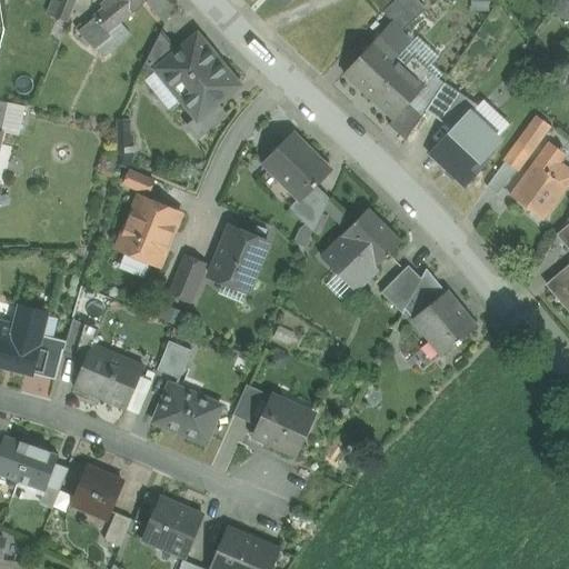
[(76,0),(61,0),(60,3),(55,1),(48,16),(58,20),(67,23),(76,0)]
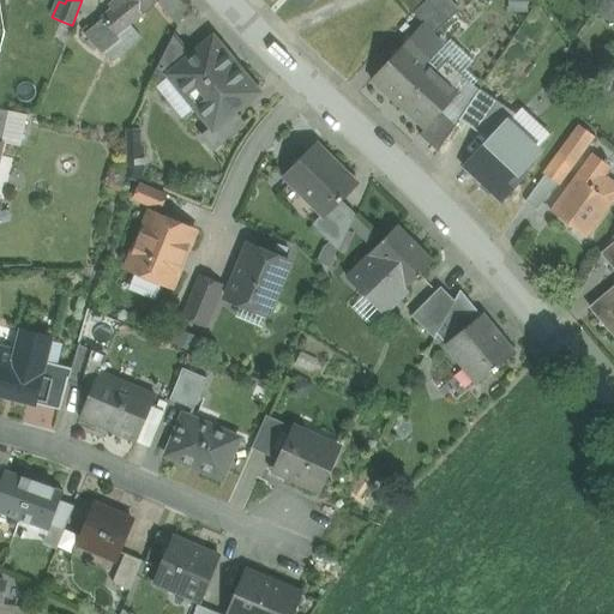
[(131,0),(118,0),(110,6),(114,11),(104,19),(119,36),(131,25),(144,14),(131,0)]
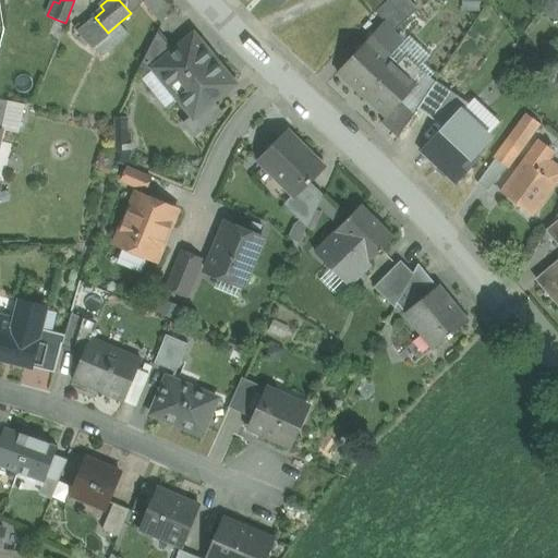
[(119,0),(131,13),(141,4),(145,0),(119,0)]
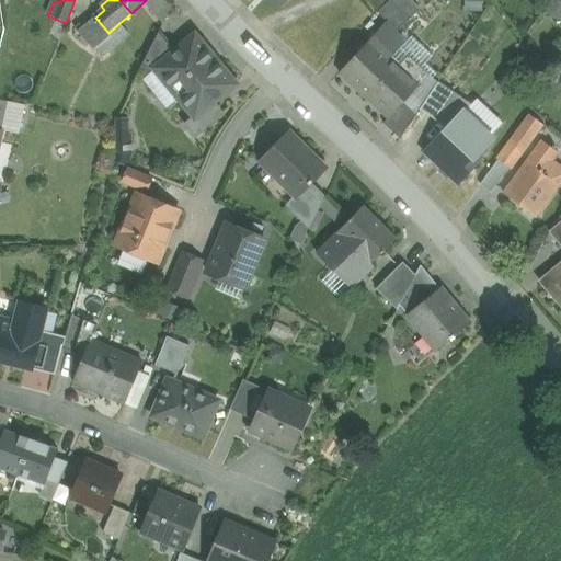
[(367,0),(378,12),(389,3),(386,0),(367,0)]
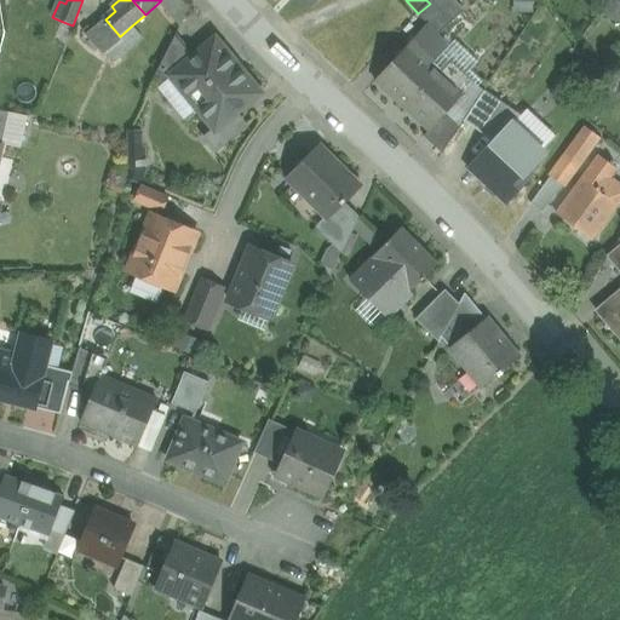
[(418,13),(418,15),(429,26),(438,34),(440,34),(465,10),(454,0),(432,0),(430,4),(418,13)]
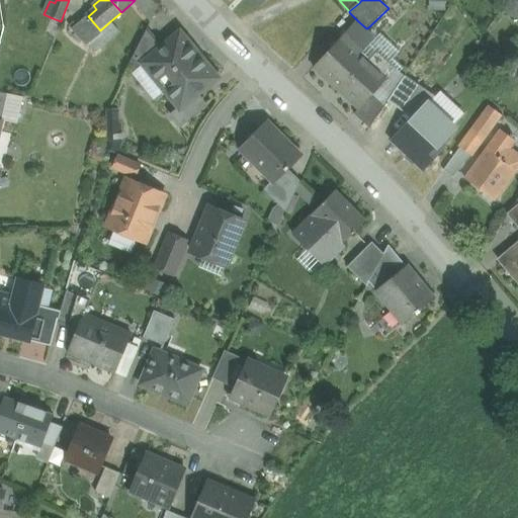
[(446,0),(434,0),(435,9),(447,9),(446,0)]
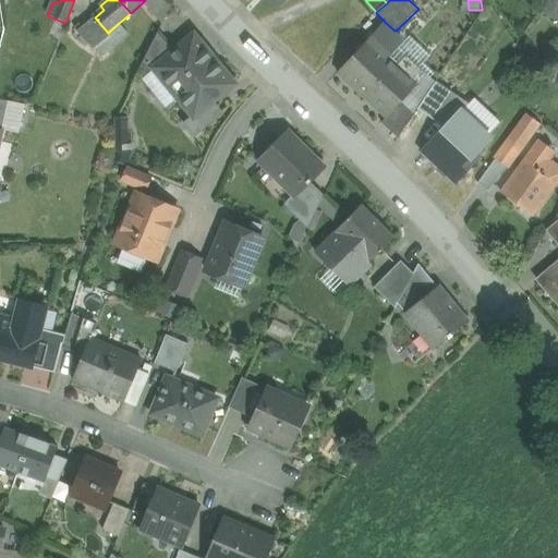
[(557,0),(549,0),(542,12),(555,23),(557,19),(557,0)]
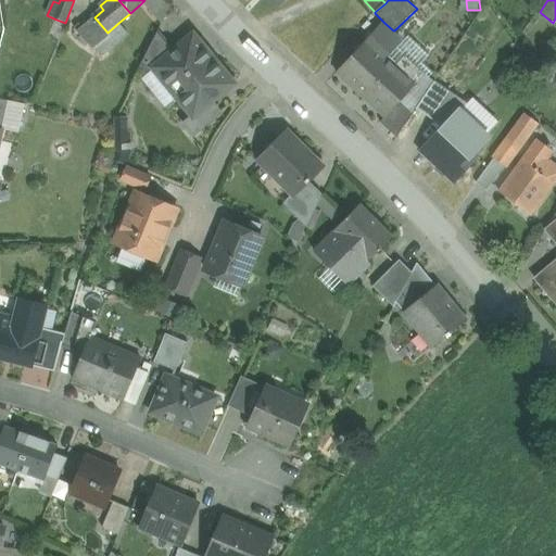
[(79,30),(95,49),(100,45),(110,36),(108,33),(95,17),(79,30)]
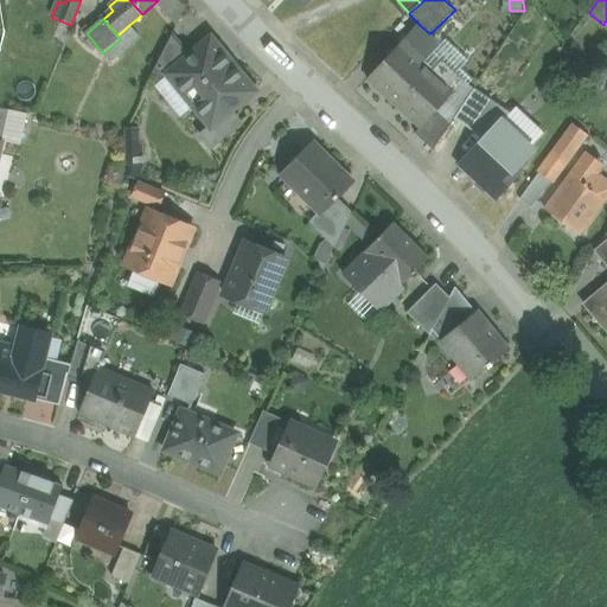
[(62,21),(52,43),(62,46),(71,25),(62,21)]
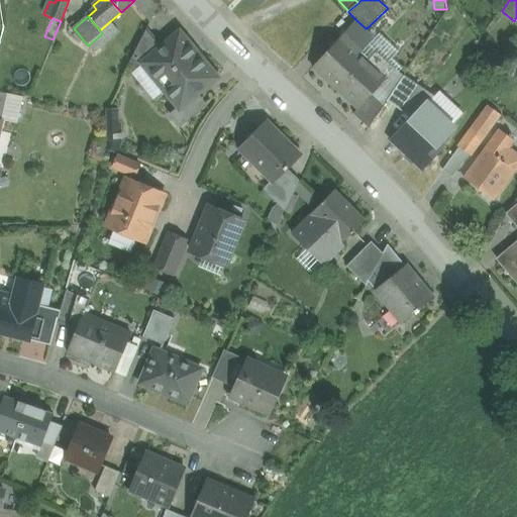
[(119,33),(110,21),(100,30),(102,33),(93,41),(100,49),(119,33)]
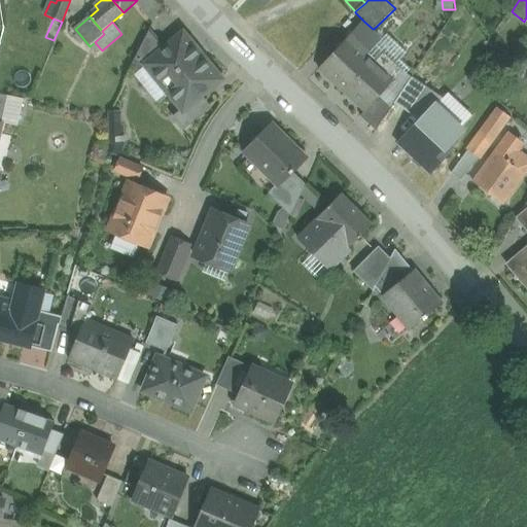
[(364,22),(350,37),(321,69),(365,111),(366,111),(380,96),(405,71),(384,53),(376,61),(369,55),(384,38),(374,29),(373,29),(364,22)]
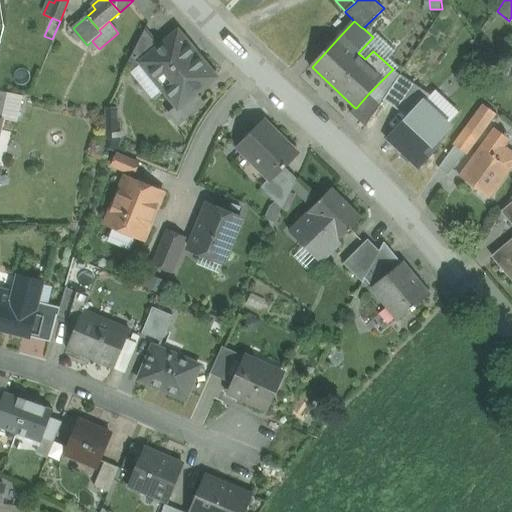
[(160,48),(145,30),(130,59),(137,68),(142,64),(141,63),(160,48)]
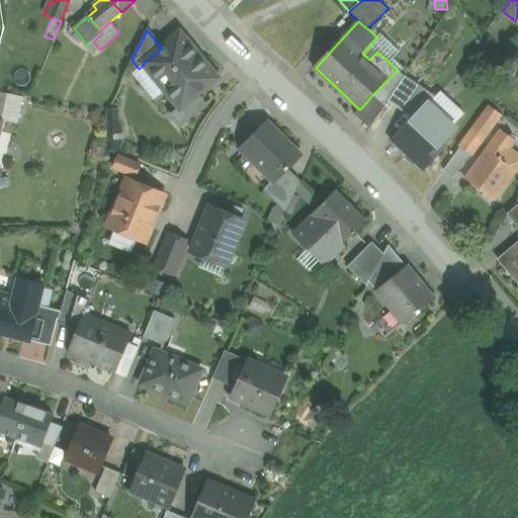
[(162,49),(143,64),(144,65),(166,92),(179,107),(180,109),(198,93),(218,78),(180,33),(162,49)]
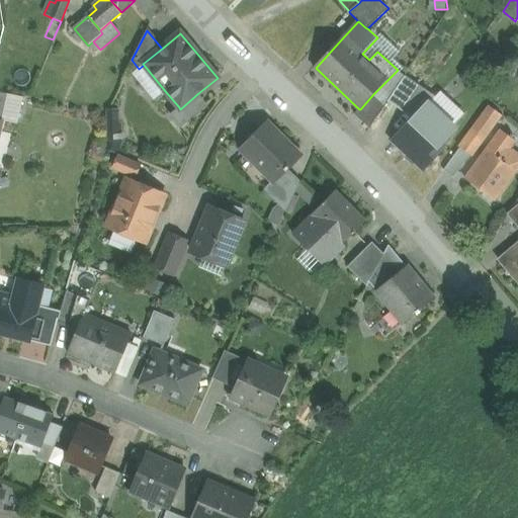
[(455,38),(445,38),(444,50),(454,50),(455,38)]
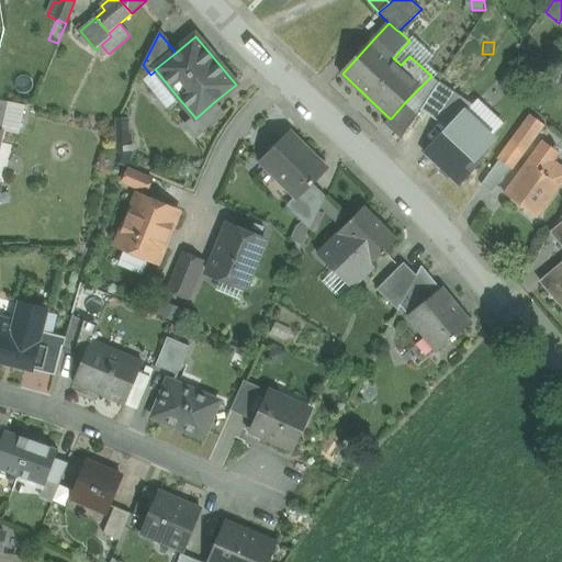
[(109,54),(101,45),(96,49),(103,58),(109,54)]
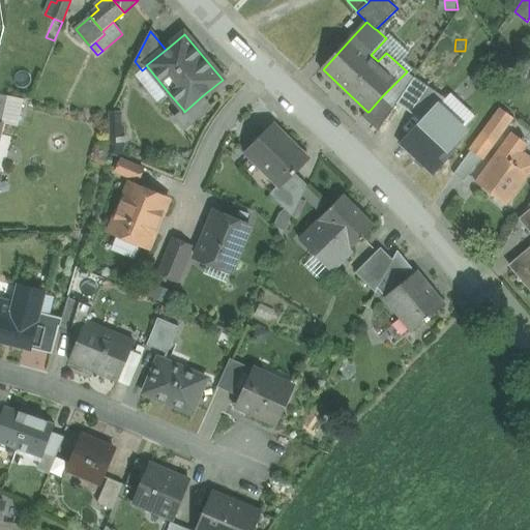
[(157,104),(170,94),(147,66),(142,70),(136,76),(157,104)]
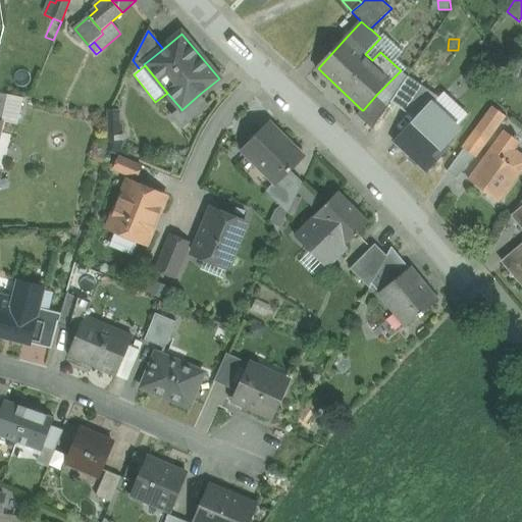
[(425,88),(408,76),(392,101),(408,112),(409,112),(425,88)]
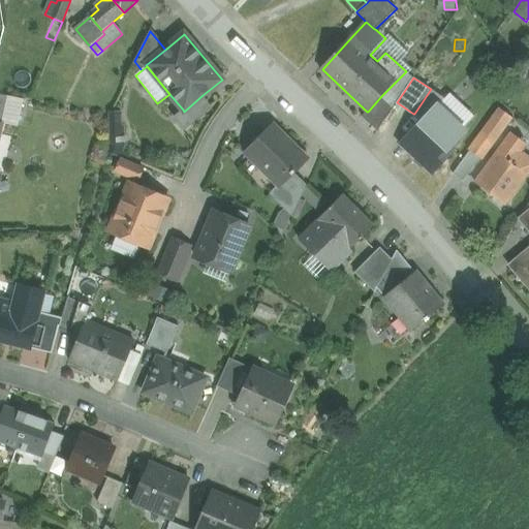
[(431,89),(414,114),(424,120),(440,95),(431,89)]
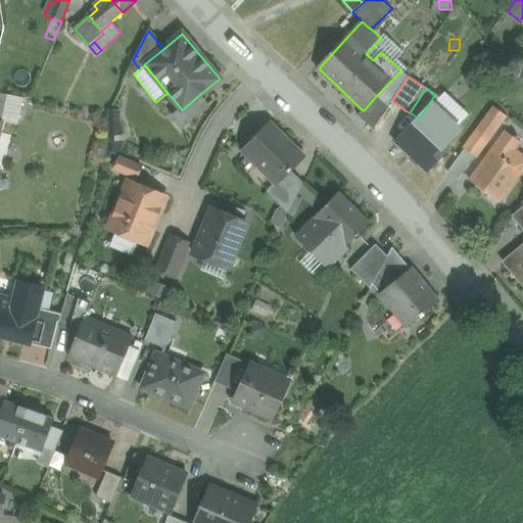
[(9,96),(0,94),(0,121),(3,123),(9,96)]
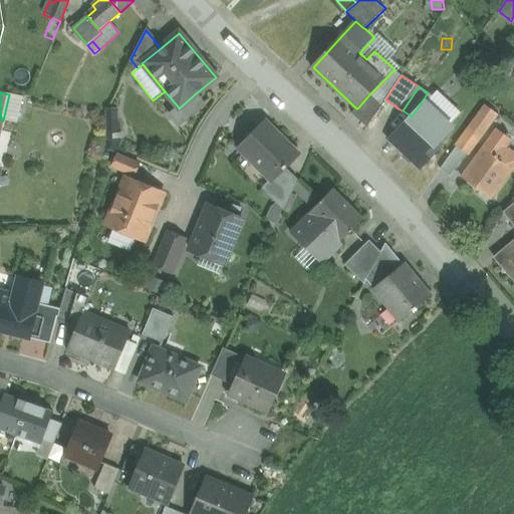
[(179,108),(178,106),(168,114),(179,129),(207,104),(197,92),(179,108)]
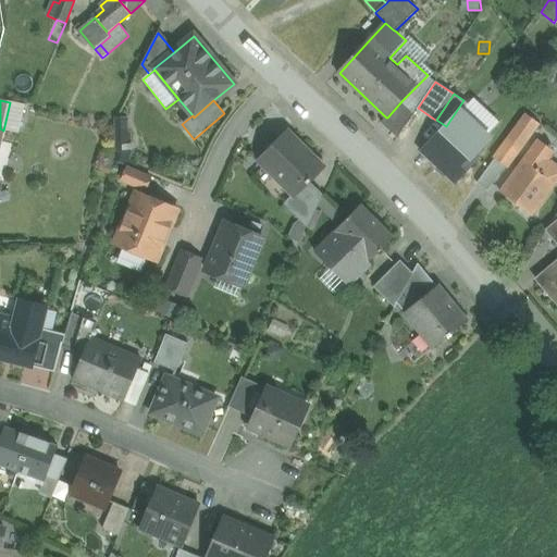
[(401,101),(387,118),(386,118),(382,122),(398,137),(413,113),(401,101)]
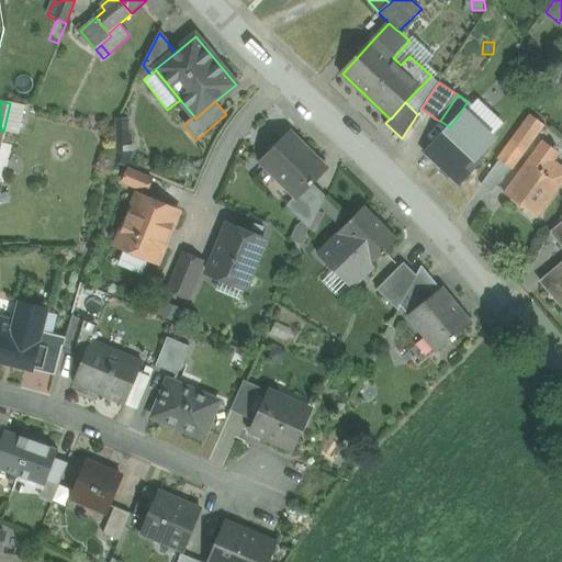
[(25,105),(10,103),(3,132),(19,135),(25,105)]
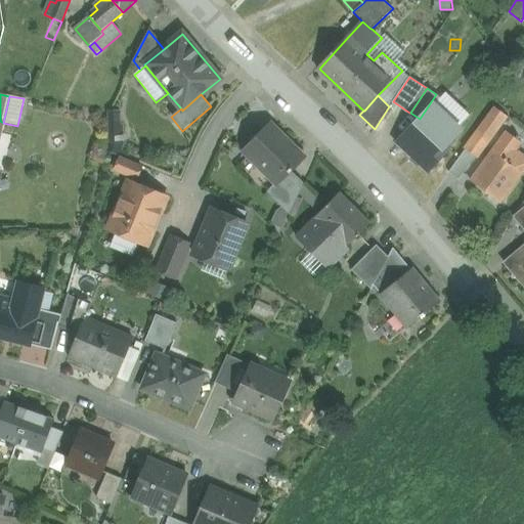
[(446,127),(428,110),(420,119),(438,136),(446,127)]
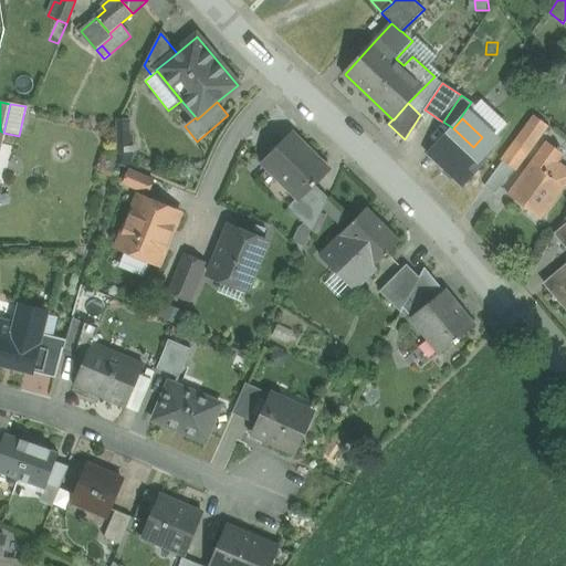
[(534,118),(503,161),(513,169),(515,170),(546,127),(534,118)]
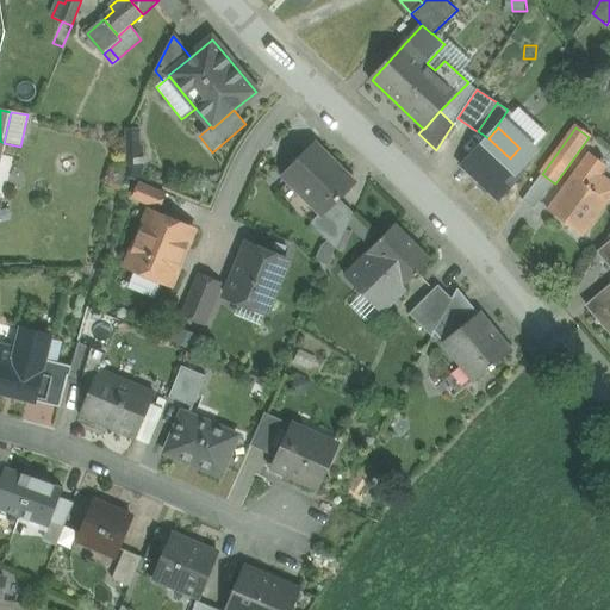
[(124,176),(138,184),(143,170),(143,147),(139,147),(138,130),(125,130),(126,167),(124,176)]
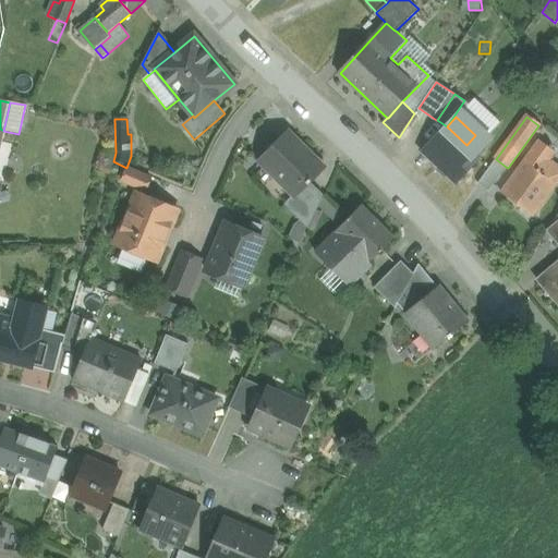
[(466,145),(447,126),(424,150),(456,181),(480,157),(466,145)]
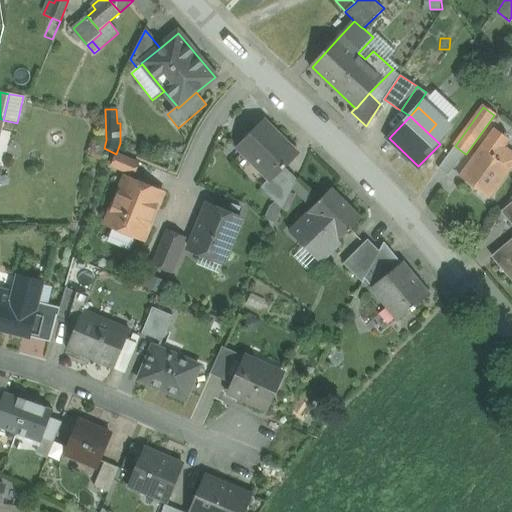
[(266,122),(239,148),(269,180),(270,181),(284,168),(297,155),(266,122)]
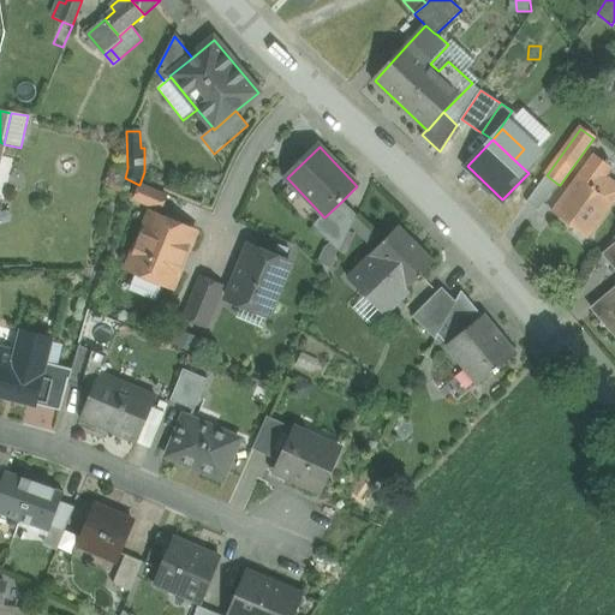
[(593,155),(551,212),(587,238),(614,201),(614,183),(607,177),(613,169),(608,166),(610,162),(607,160),(605,163),(593,155)]
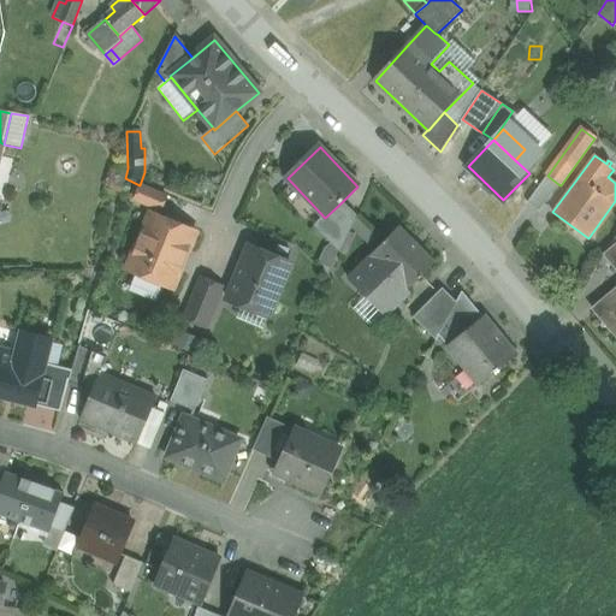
[(548,176),(528,202),(540,211),(558,184),(548,176)]
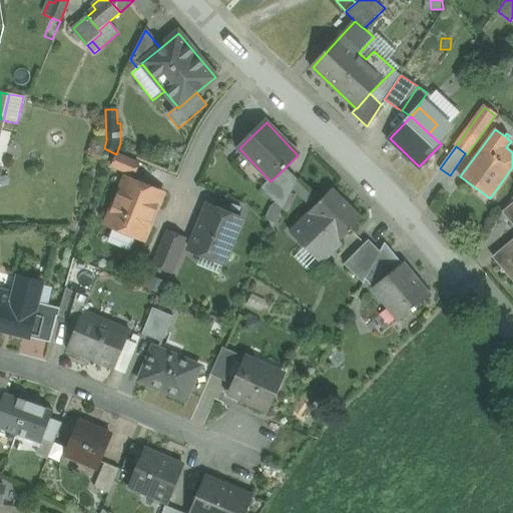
[(139,164),(117,154),(112,167),(134,176),(139,164)]
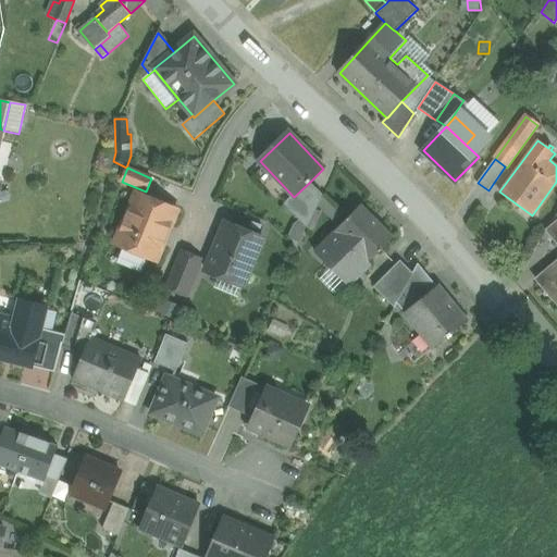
[(309,183),(294,197),(293,196),(284,205),(308,230),(318,208),(322,197),(309,183)]
